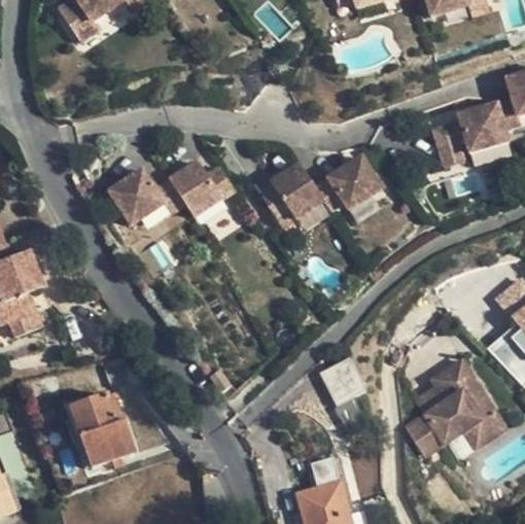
[(72,0),(59,10),(81,42),(99,30),(93,21),(124,0),(72,0)]
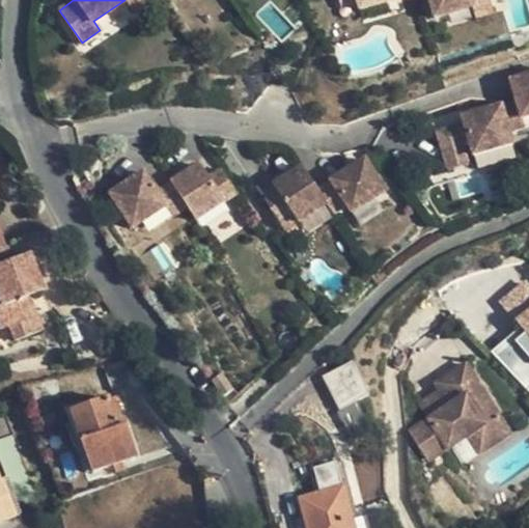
[(124,0),(93,21),(100,30),(133,8),(127,0),(124,0)]
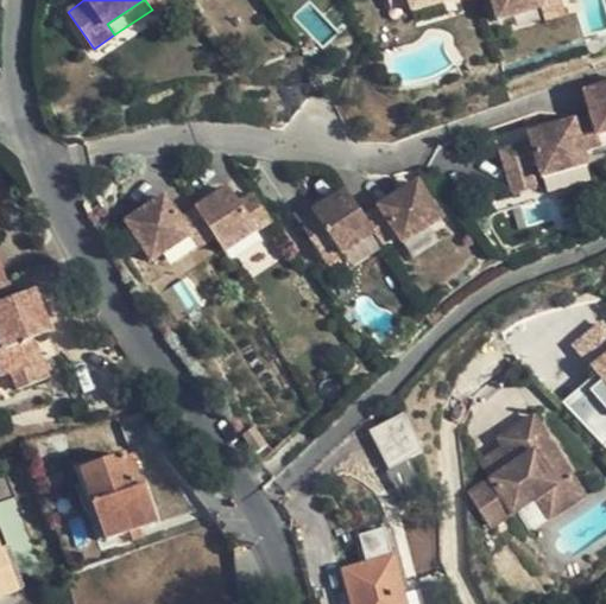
[(493,0),(498,13),(540,0),(544,13),(562,7),(560,0),(493,0)]
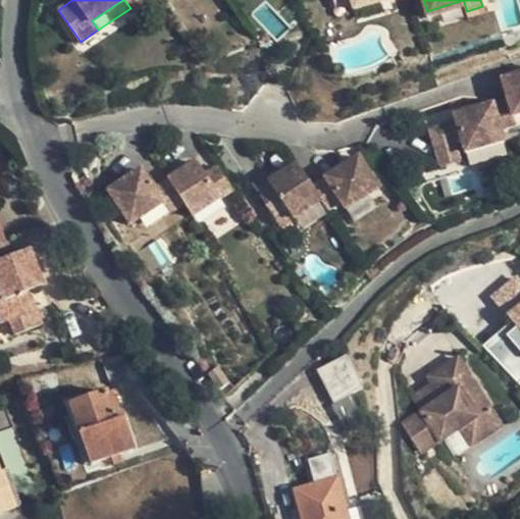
[(519,106),(519,64),(514,67),(516,73),(504,78),(508,91),(514,109),(519,106)]
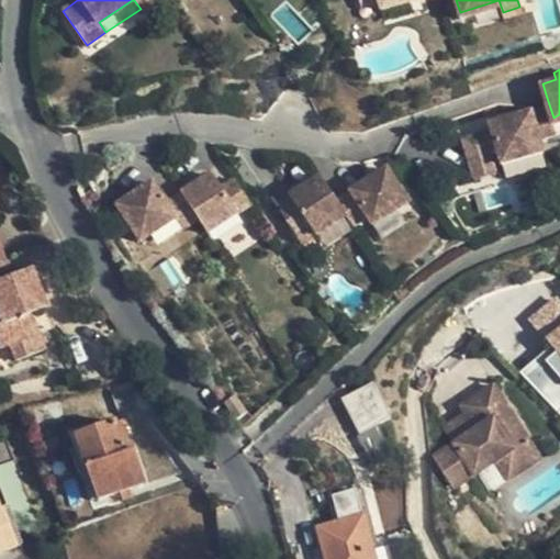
[(553,73),(540,76),(542,84),(556,79),(553,73)]
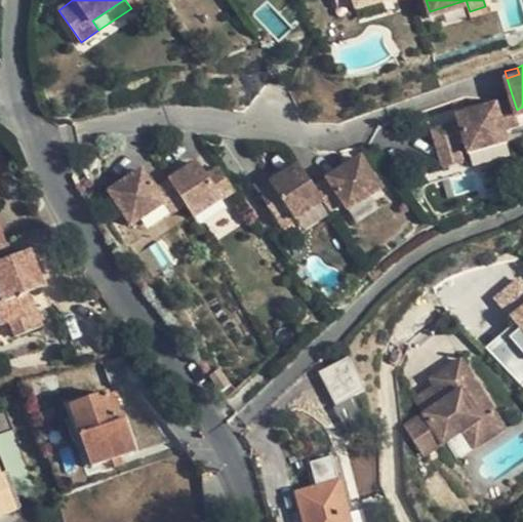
[(511,91),(495,95),(504,122),(519,117),(517,110),(511,91)]
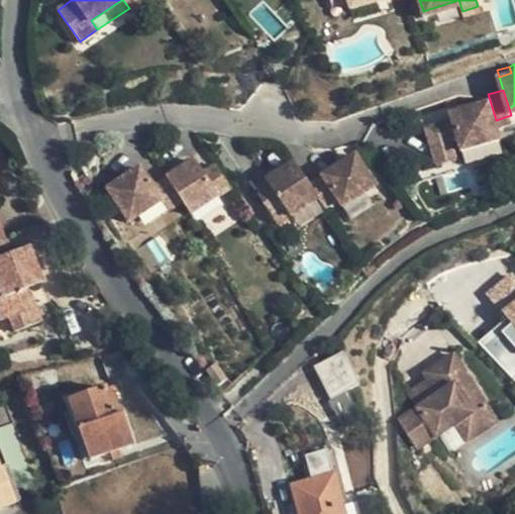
[(488,94),(462,102),(465,109),(452,113),(458,131),(462,143),(500,131),(496,120),(488,94)]
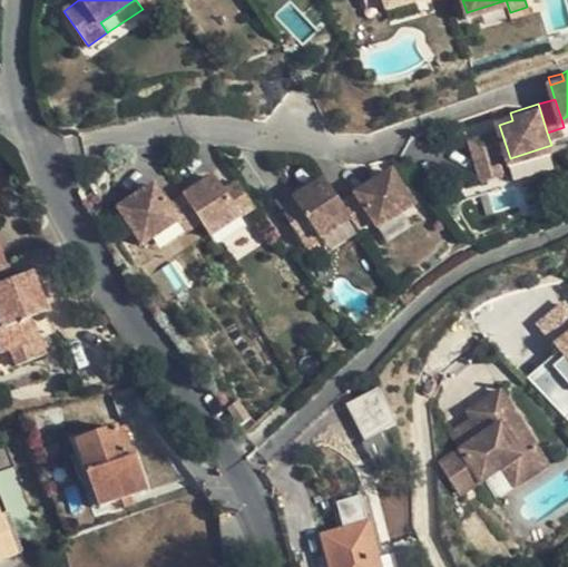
[(510,113),(497,117),(499,125),(512,120),(510,113)]
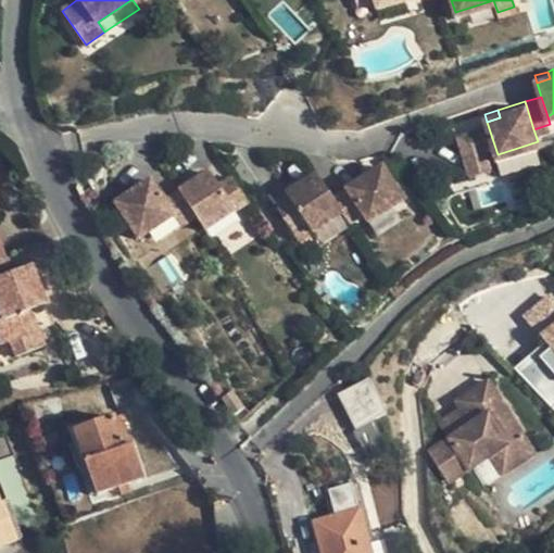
[(487,122),(458,130),(471,171),(492,165),(486,145),(493,141),(487,122)]
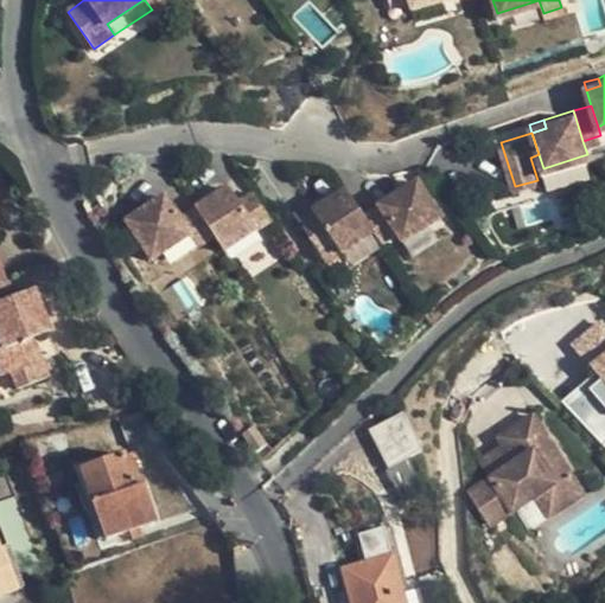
[(419,174),(393,192),(397,199),(384,207),(380,200),(364,211),(375,228),(383,238),(399,228),(405,237),(444,211),(419,174)]
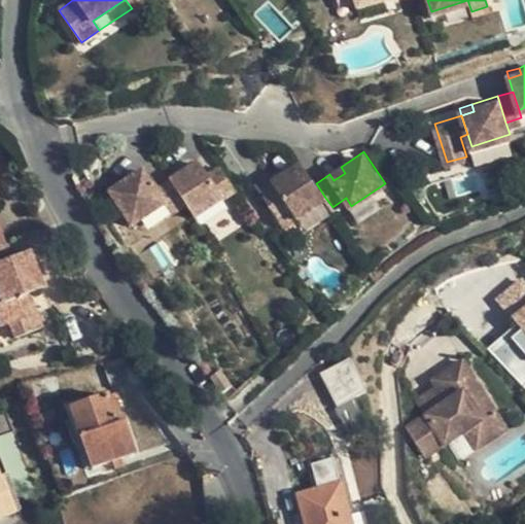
[(237,187),(220,164),(208,172),(200,160),(171,178),(187,203),(196,215),(237,187)]
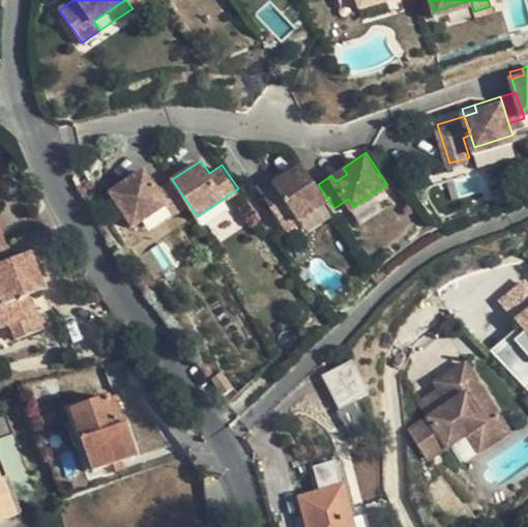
[(318,184),(302,162),(275,180),(271,174),(257,183),(273,207),(287,198),(299,217),(327,199),(318,184)]
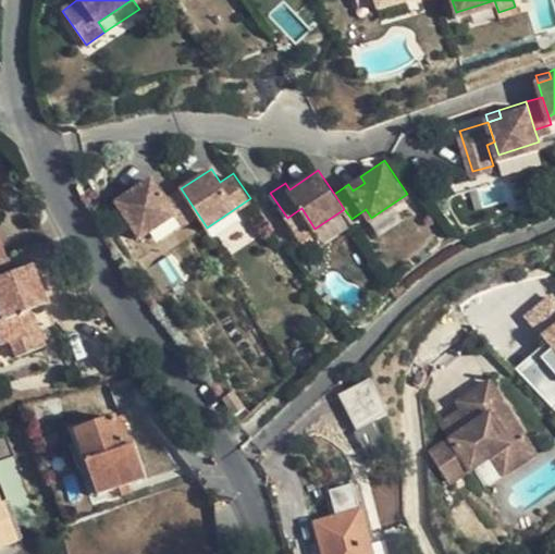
[(152,177),(142,185),(146,192),(157,184),(152,177)]
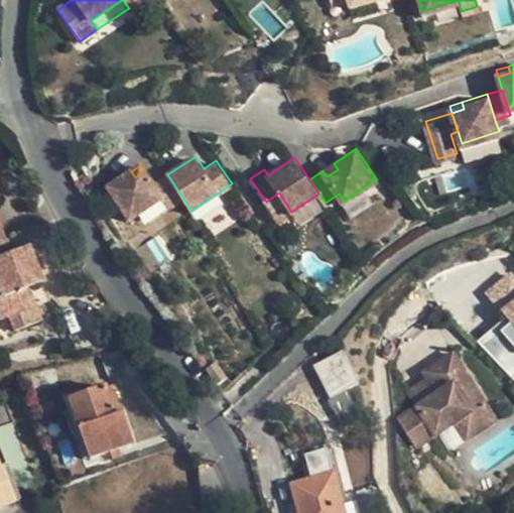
[(183,199),(167,174),(154,183),(145,170),(135,177),(131,171),(109,186),(130,218),(162,197),(170,208),(183,199)]
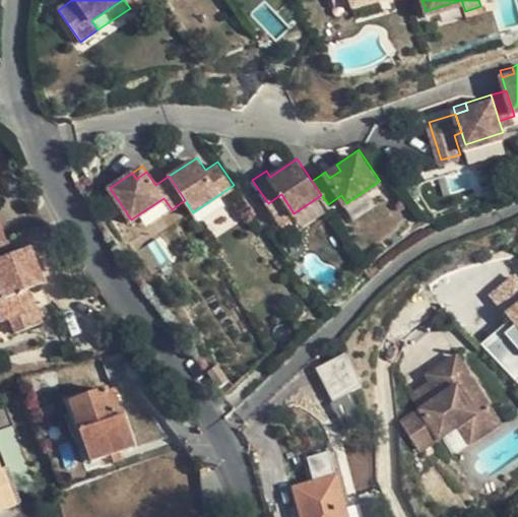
[(39,319),(34,305),(24,308),(17,286),(26,284),(40,279),(26,244),(10,249),(7,237),(1,239),(0,239),(0,317),(6,316),(10,328),(39,319)]
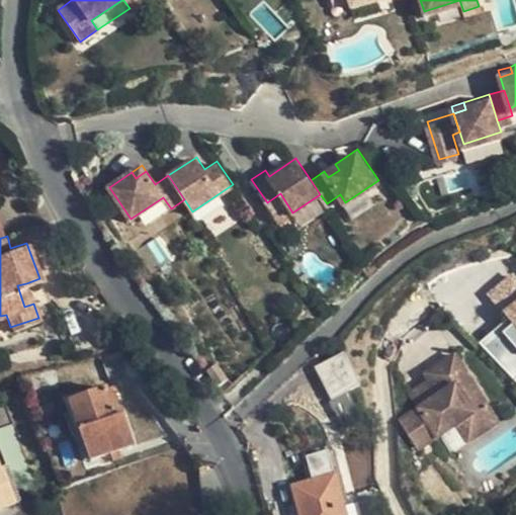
[(515,280),(505,268),(482,288),(500,307),(515,290),(515,280)]
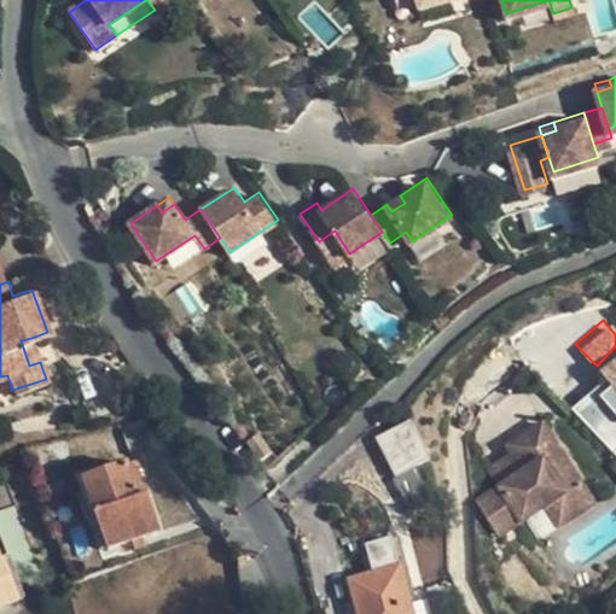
[(40,362),(32,338),(21,340),(29,366),(40,362)]
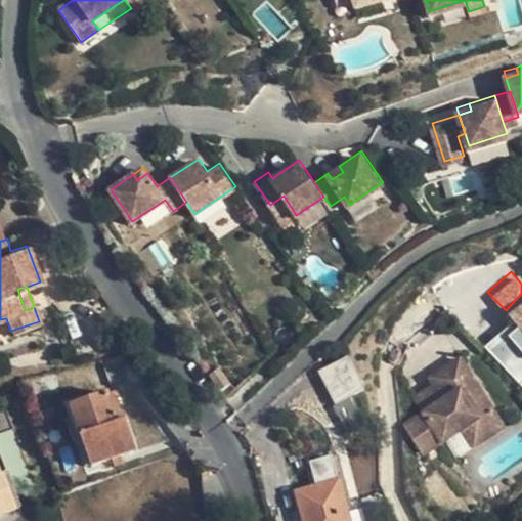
[(521,294),(506,310),(516,321),(505,333),(521,350),(521,294)]
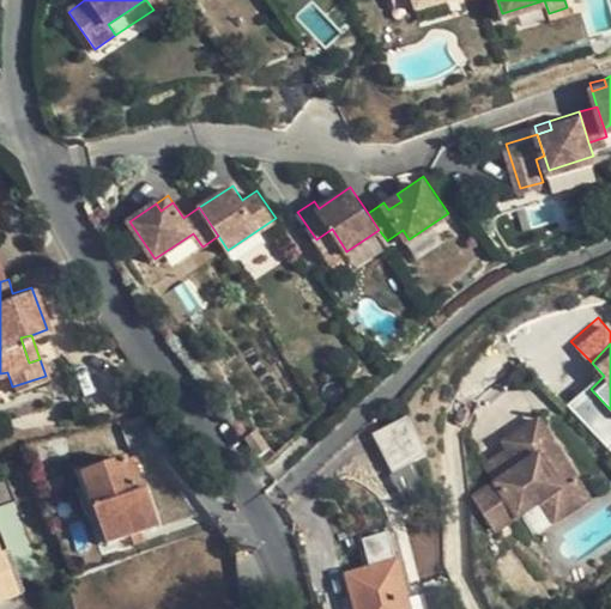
[(371,433),(392,473),(407,466),(427,456),(406,416),(371,433)]
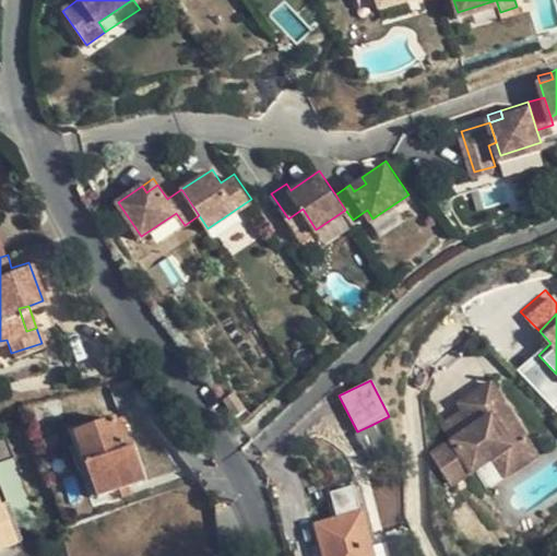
[(488,387),(457,407),(462,415),(466,421),(443,436),(450,445),(430,458),(450,488),(494,460),(523,440),(488,387)]
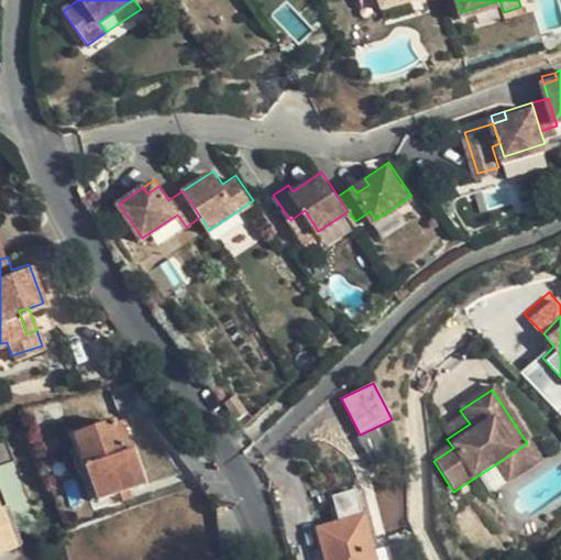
[(465,418),(443,432),(447,439),(470,424),(465,418)]
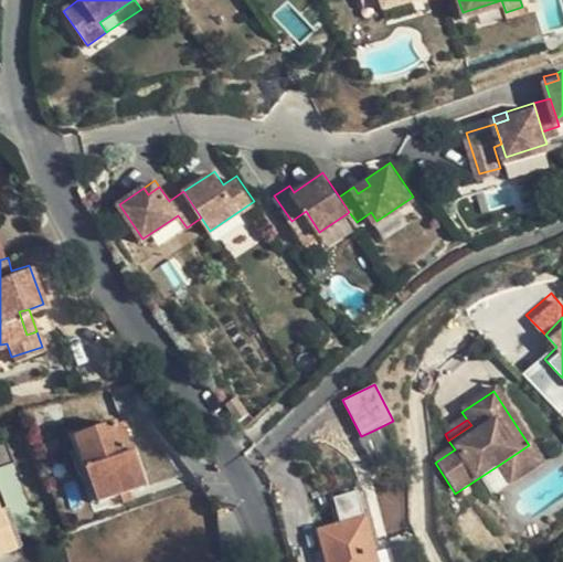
[(117,494),(129,489),(144,485),(130,444),(123,445),(114,422),(74,436),(97,501),(117,494)]
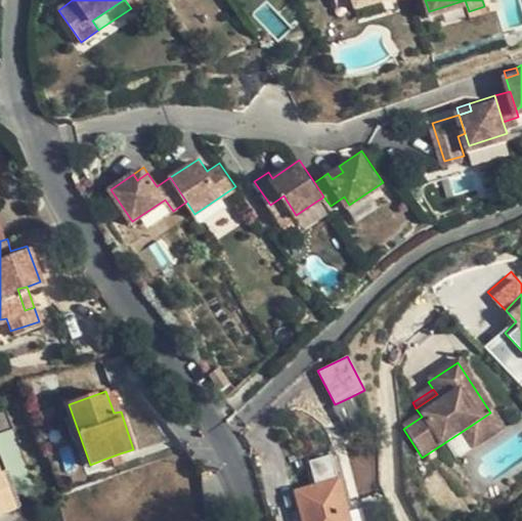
[(363,430),(348,398),(335,404),(351,436),(363,430)]
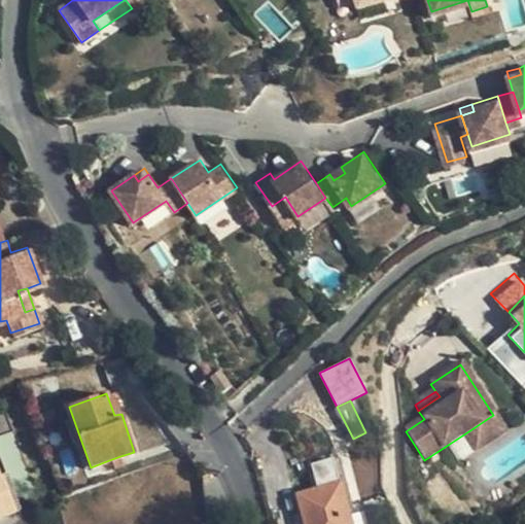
[(493,415),(465,433),(476,451),(505,432),(493,415)]
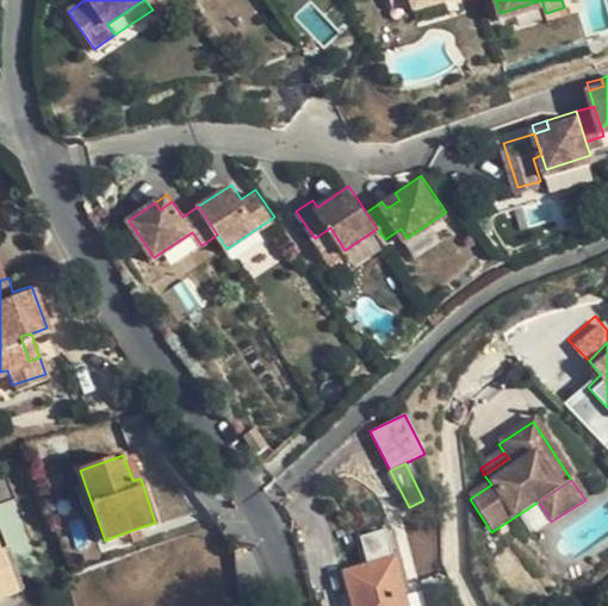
[(142,536),(140,528),(126,532),(130,541),(142,536)]
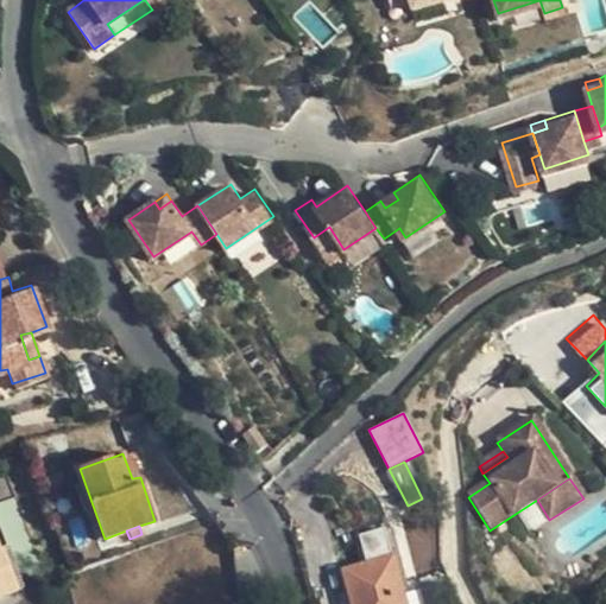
[(392,535),(359,544),(364,564),(342,571),(351,603),(416,603),(414,589),(408,590),(392,535)]
